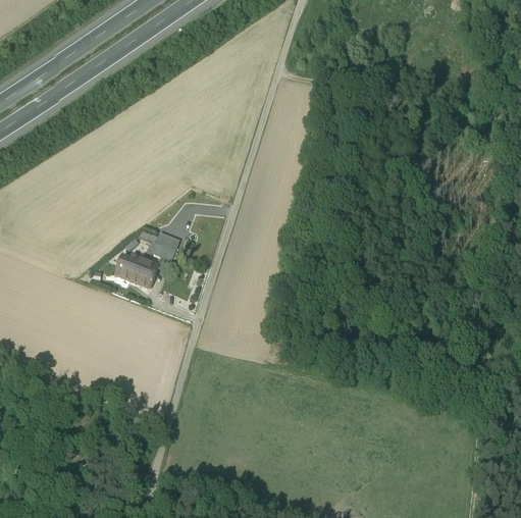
[(159,231),(155,243),(174,251),(179,240),(159,231)]
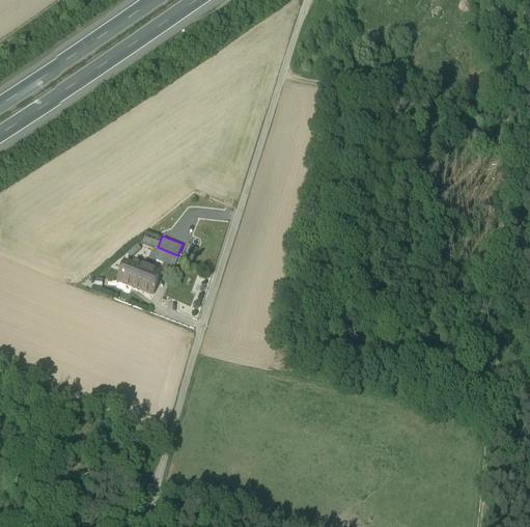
[(137,241),(128,250),(131,254),(141,245),(137,241)]
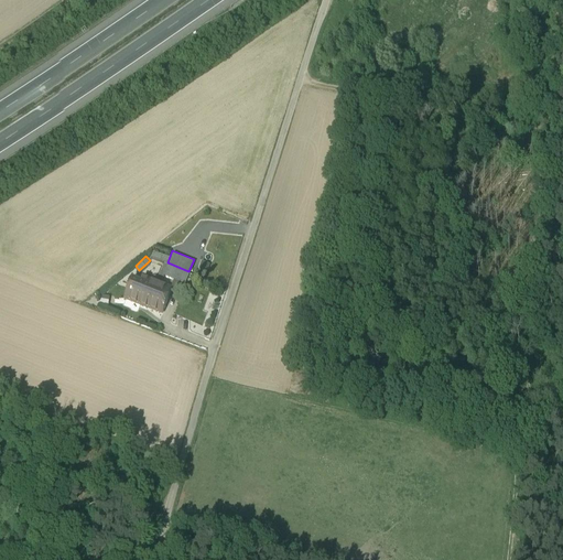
[(197,265),(206,267),(207,260),(198,258),(197,265)]
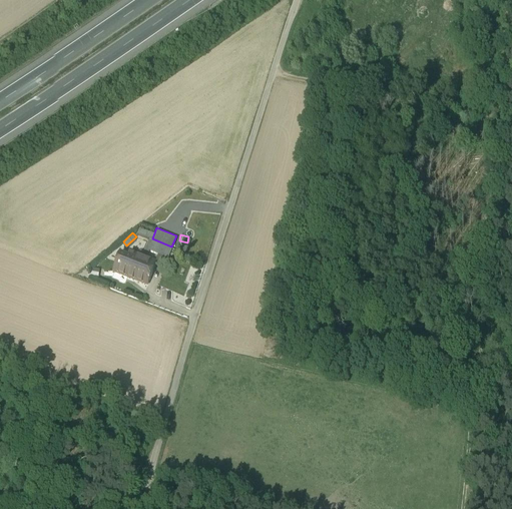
[(167,256),(171,246),(152,238),(148,247),(167,256)]
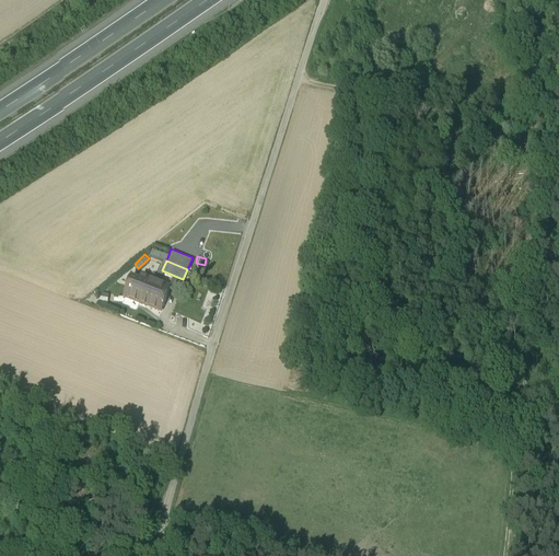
[(170,285),(141,274),(139,277),(131,274),(124,296),(160,310),(170,285)]
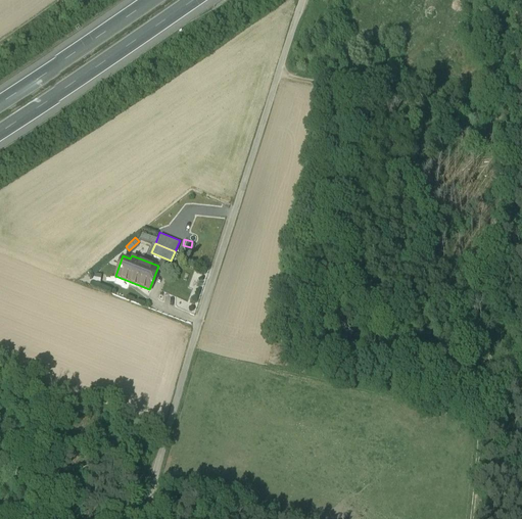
[(101,272),(94,271),(92,280),(99,281),(101,272)]
